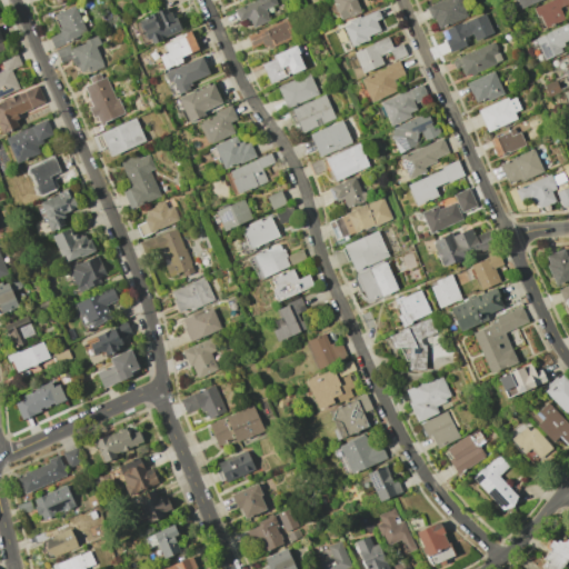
[(238,21),(247,17),(251,28),(269,20),(265,9),(276,5),(273,0),(255,0),(233,9),(238,21)]
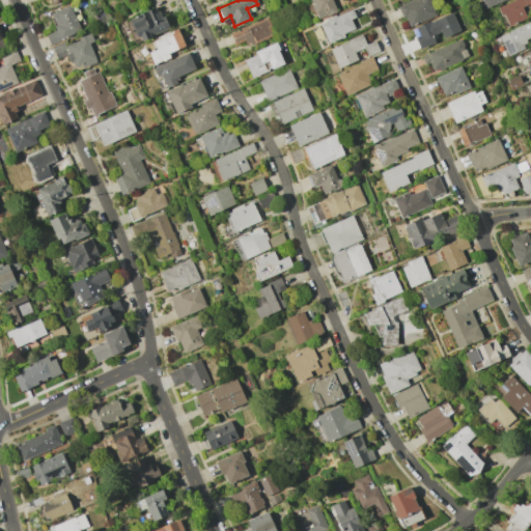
[(308,0),(317,19),(336,11),(331,0),(308,0)]
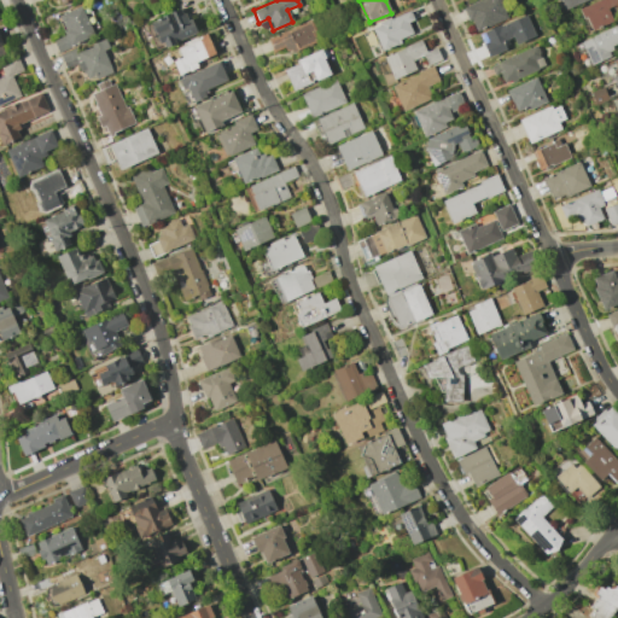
[(508,17),(501,0),(478,0),(464,6),(474,31),(508,17)]
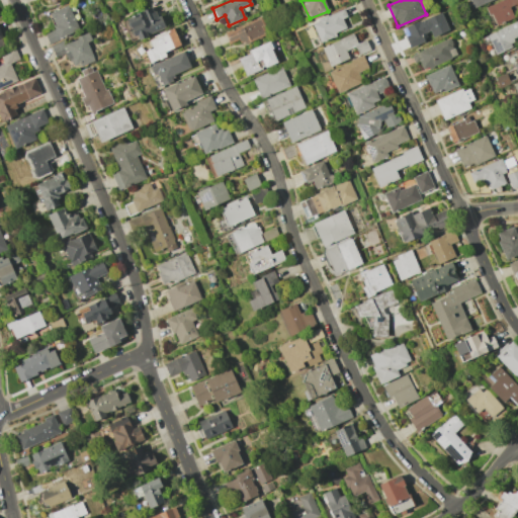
[(517,0),(501,0),(486,7),(495,26),(513,17),(509,7),(517,2),(517,0)]
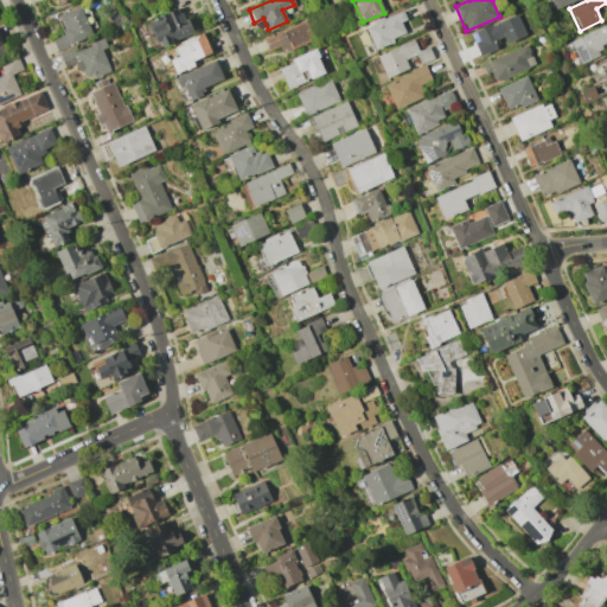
[(52,39),(57,50),(93,34),(78,5),(56,16),(64,33),(52,39)]
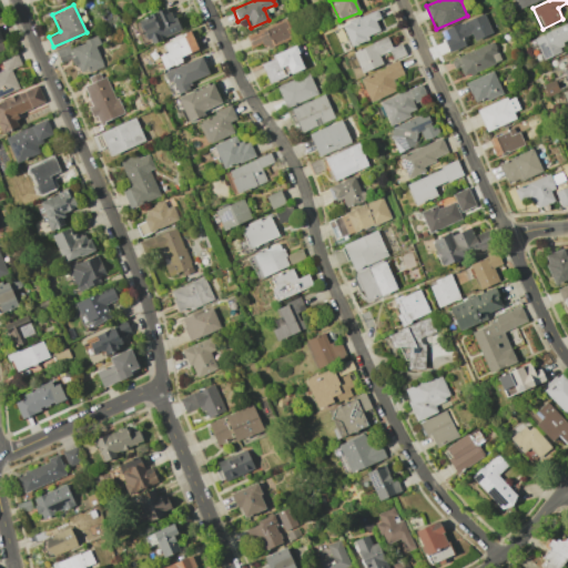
[(148,44),(179,32),(169,8),(139,20),(148,44)]
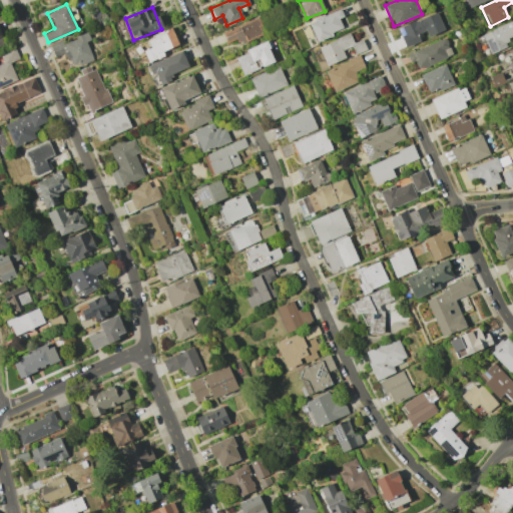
[(343,17),(340,9),(308,22),(316,41),(343,29),(339,19),(343,17)]
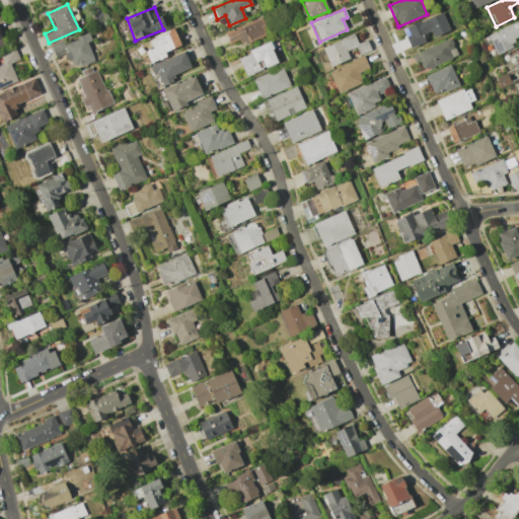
[(449,30),(441,11),(401,28),(410,48),(424,42),(421,34),(430,30),(433,38),(449,30)]
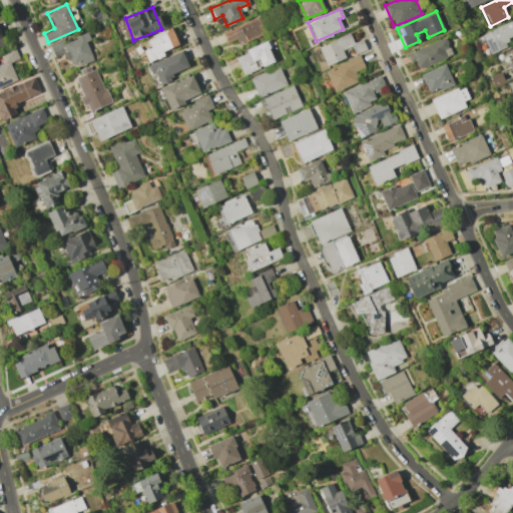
[(237,43),(263,36),(258,20),(222,30),(225,42),(236,39),(237,43)]
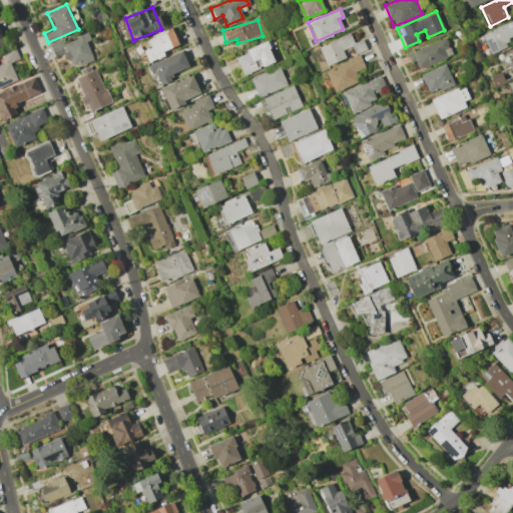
[(508,46),(505,39),(512,36),(512,20),(481,35),(489,54),(508,46)]
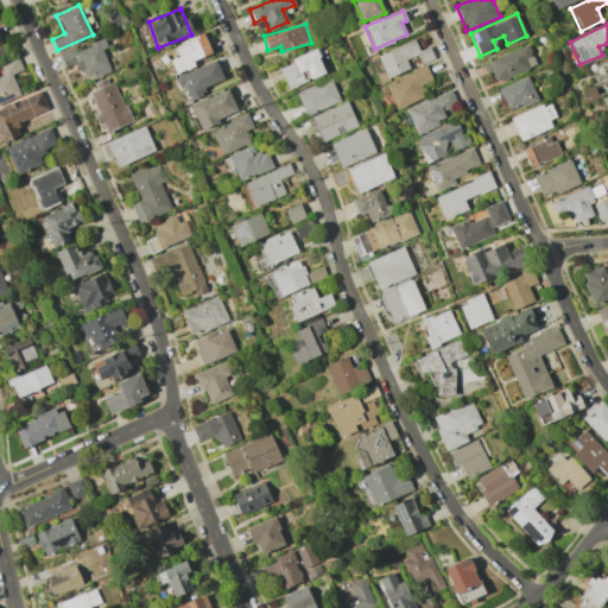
[(170,59),(175,73),(195,67),(192,59),(210,55),(204,36),(175,44),(178,57),(170,59)]
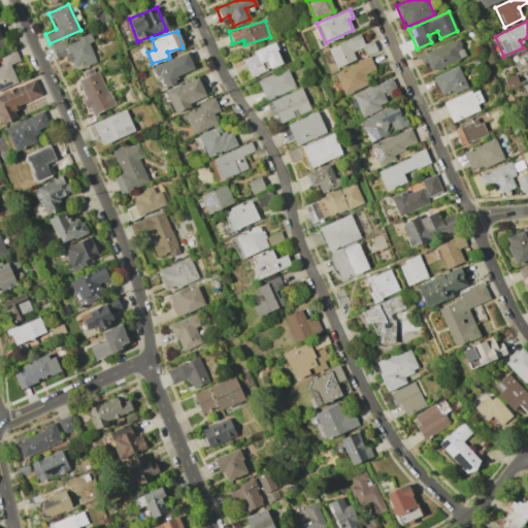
[(89,42),(92,41),(91,36),(53,47),(56,58),(68,54),(72,69),(95,63),(89,42)]
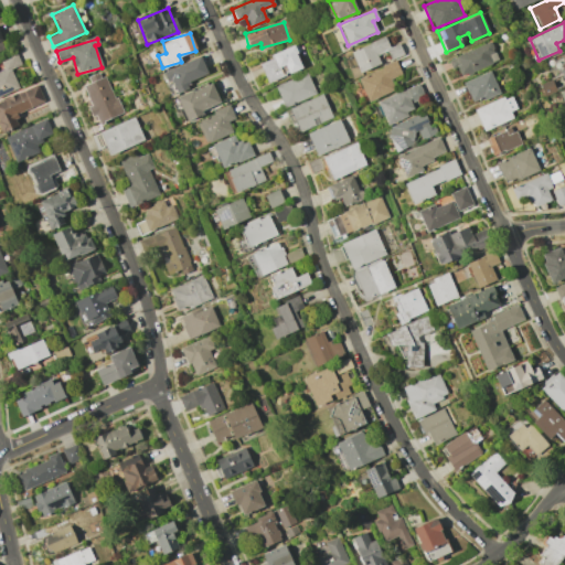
[(450,59),(458,77),(498,61),(490,41),(450,59)]
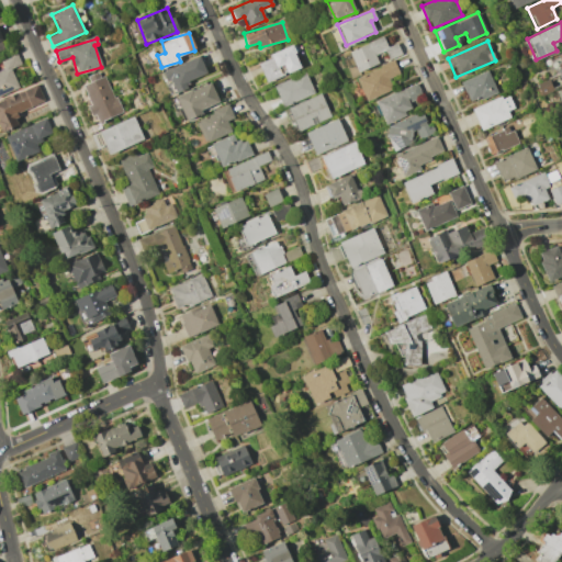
[(257,60),(266,82),(300,68),(291,46),(257,60)]
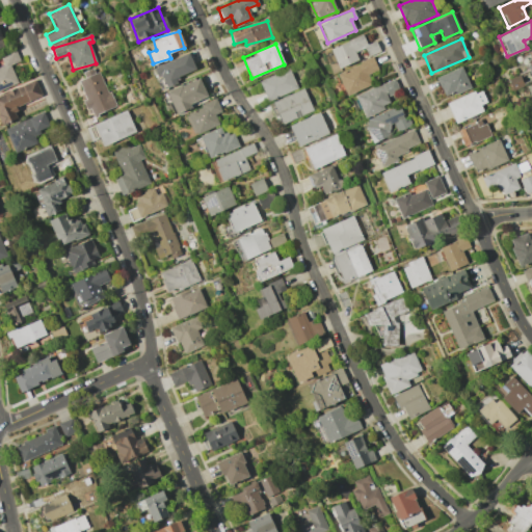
[(531,75),(531,49),(523,54),(531,75)]
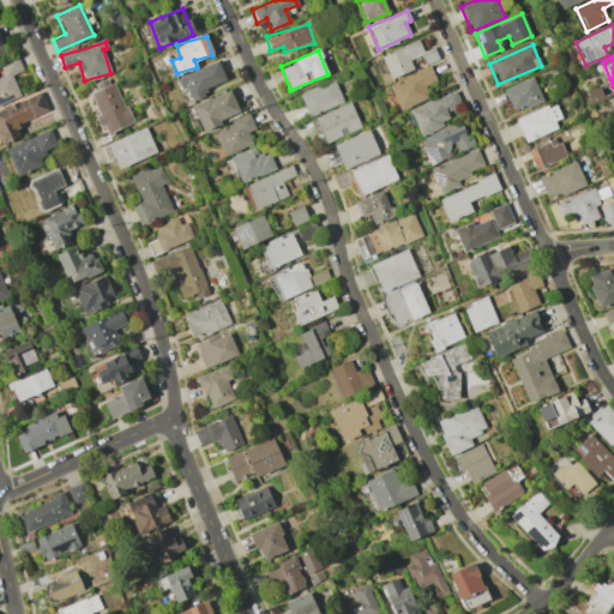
[(0,103),(20,96),(11,76),(23,70),(18,59),(0,65),(0,66),(4,76),(0,76),(0,103)]
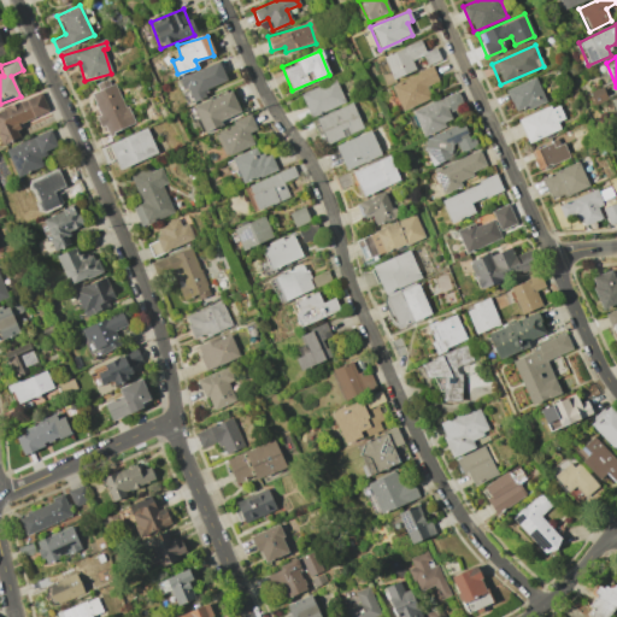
[(206,97),(204,90),(227,81),(217,60),(180,78),(191,103),(206,97)]
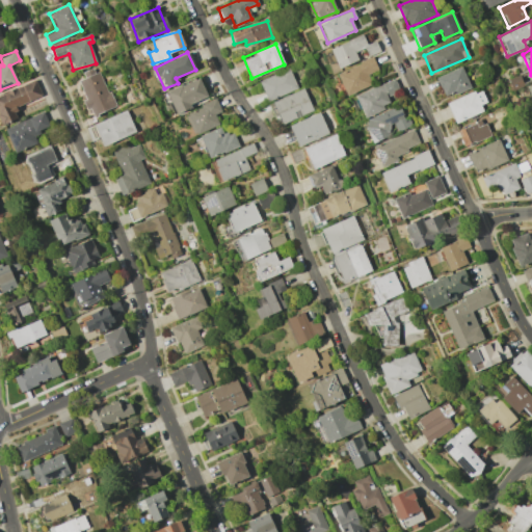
[(371,84),(367,75),(377,70),(372,57),(337,73),(346,96),(371,84)]
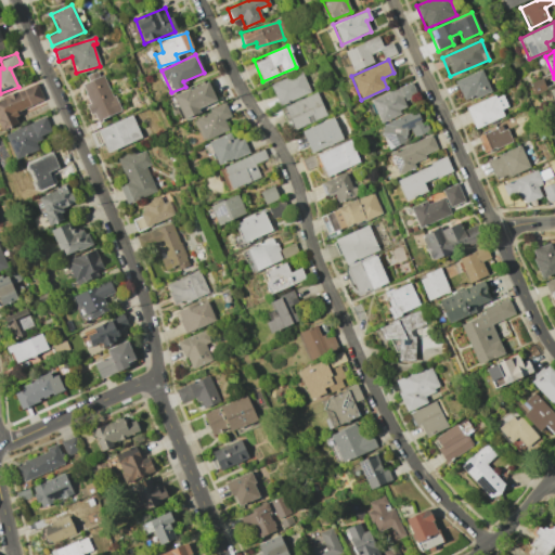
[(464,102),(490,91),(481,69),(454,80),(464,102)]
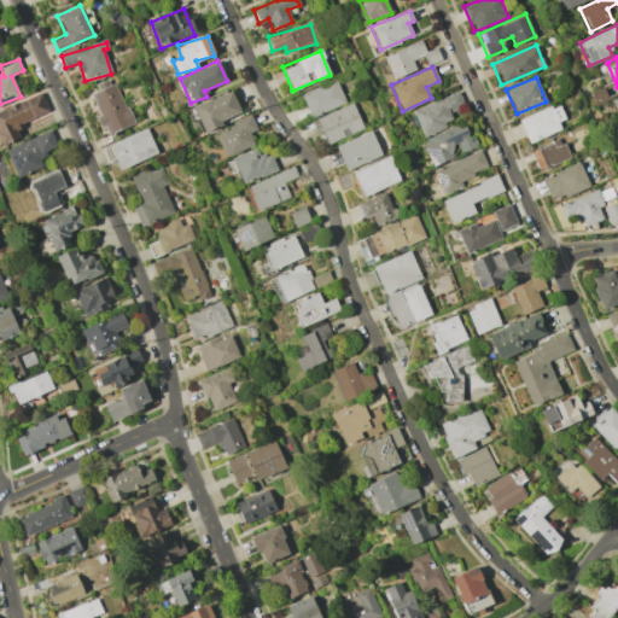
[(345,103),(336,80),(301,94),(310,117),(345,103)]
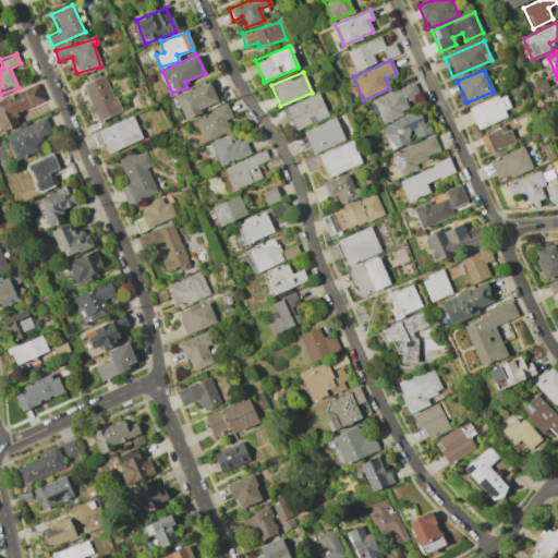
[(81,80),(95,122),(117,114),(104,73),(81,80)]
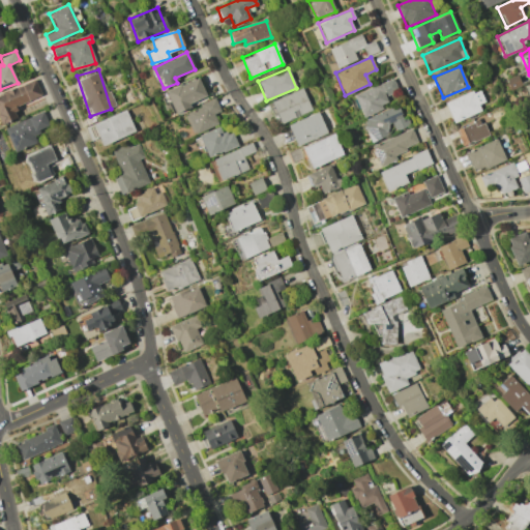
[(165,91),(174,112),(207,97),(198,78),(165,91)]
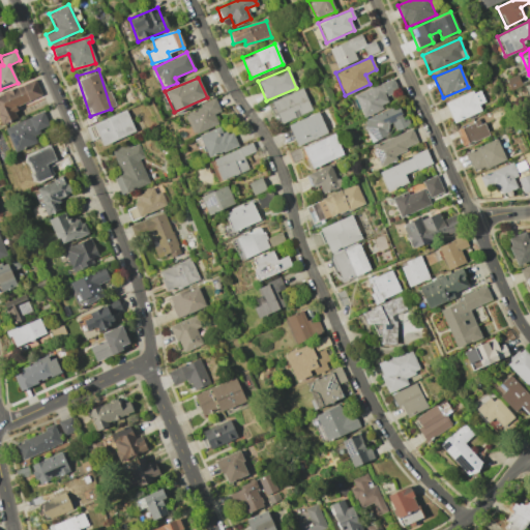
[(398,90),(393,79),(353,94),(361,116),(388,106),(385,95),(398,90)]
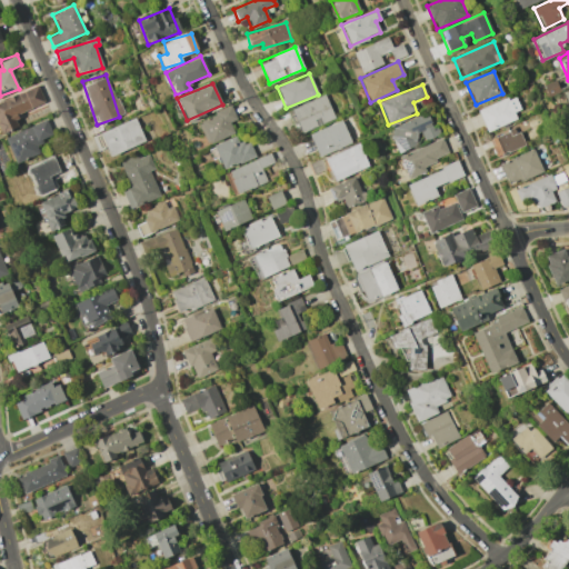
[(0,100),(0,133),(19,127),(15,115),(45,105),(38,88),(0,100)]
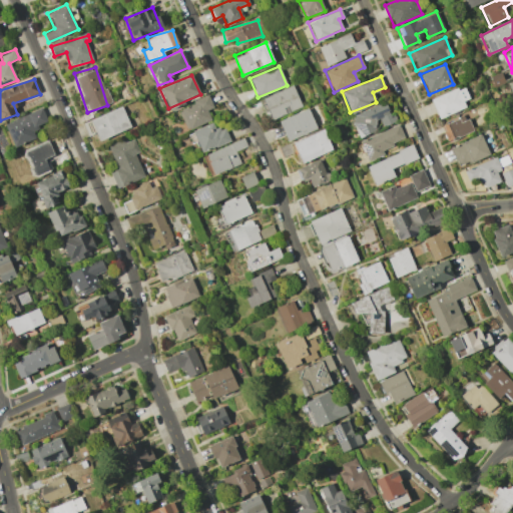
[(431,100),(438,117),(471,103),(463,85),(431,100)]
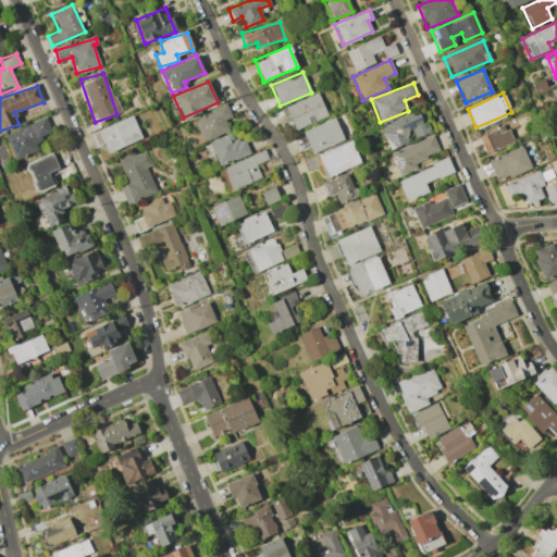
[(293,128),(326,118),(319,95),(285,104),(293,128)]
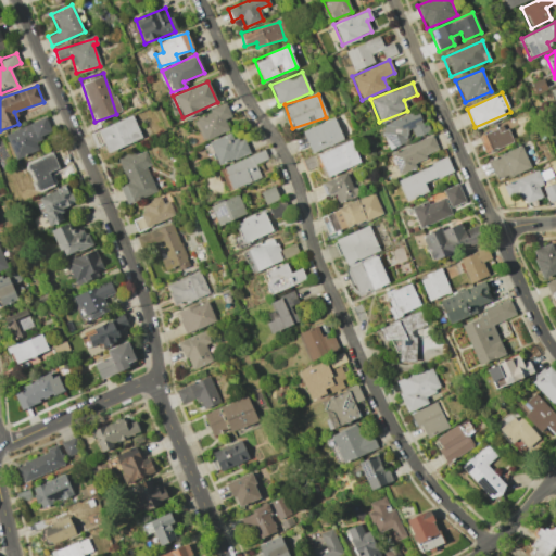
[(230,117),(226,105),(193,116),(201,140),(228,131),(224,119),(230,117)]
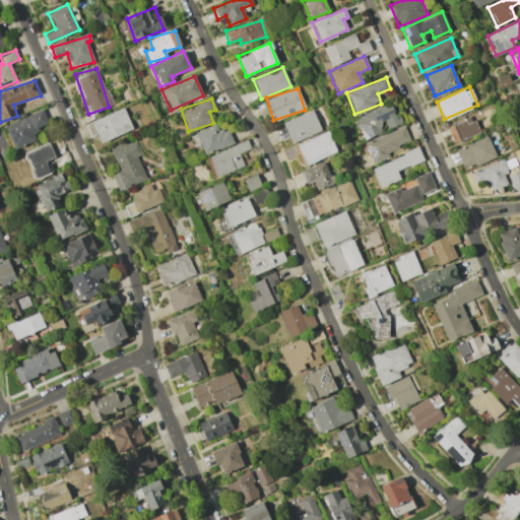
[(401,123),(398,114),(394,115),(390,105),(354,118),(363,139),(384,131),(383,130),(401,123)]
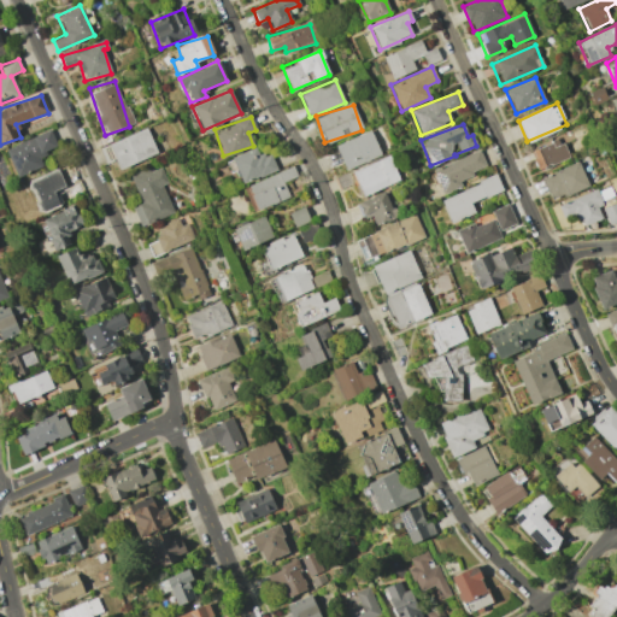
[(157,153),(146,128),(107,145),(118,170),(157,153)]
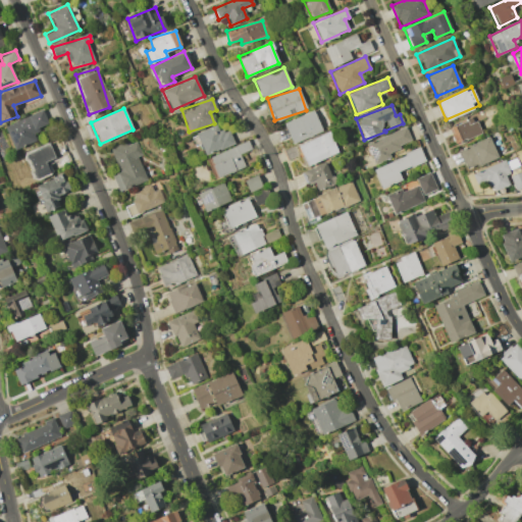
[(48,125),(42,110),(4,125),(14,149),(36,141),(33,132),(48,125)]
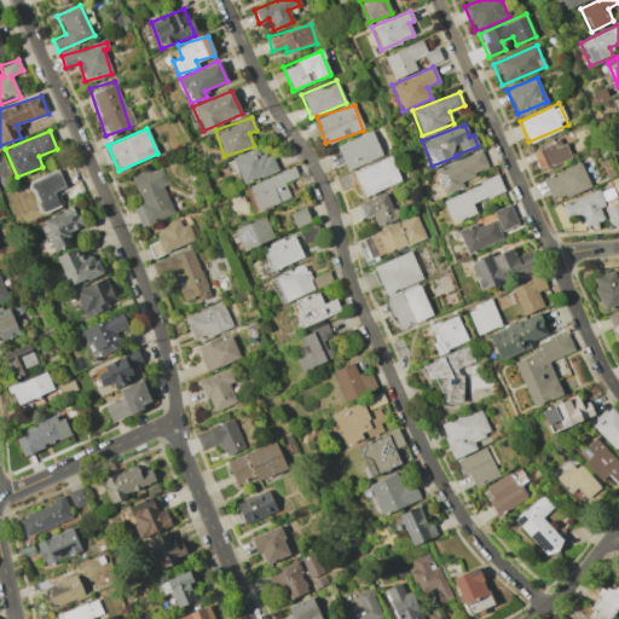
[(346,171),(381,155),(371,131),(336,146),(346,171)]
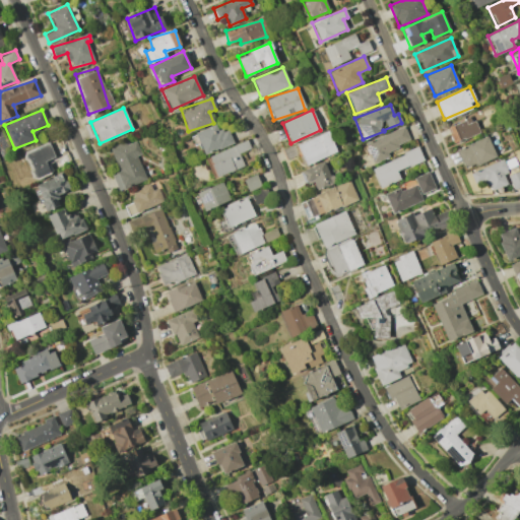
[(447,125),(452,142),(479,133),(473,117),(447,125)]
